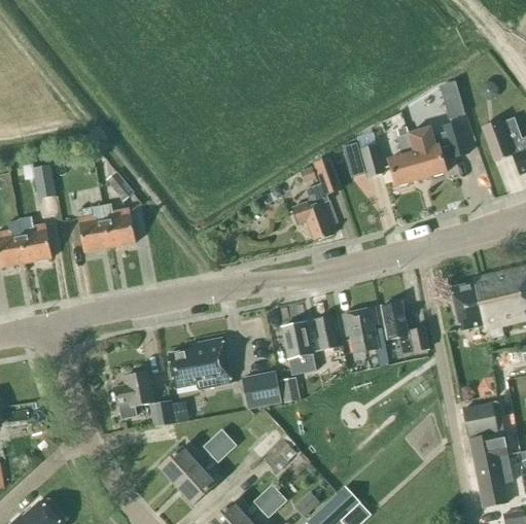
[(498,86),(493,81),(485,80),(480,85),(480,94),(485,99),(492,99),(498,94),(498,86)]
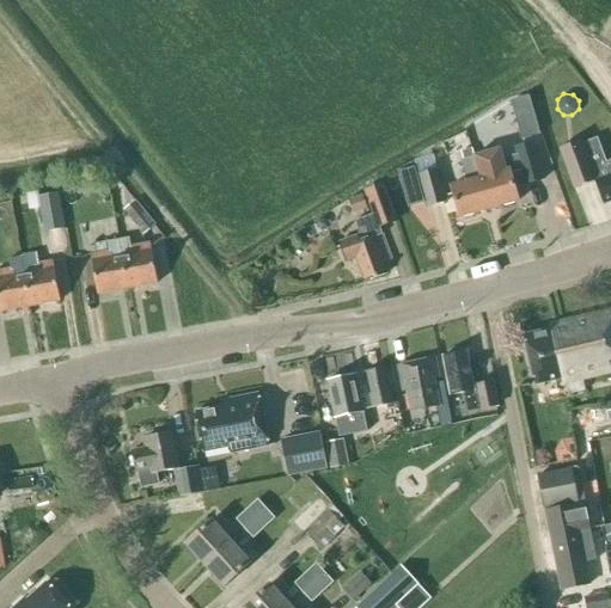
[(581,139),(562,146),(561,146),(575,186),(596,179),(605,202),(610,200),(610,159),(608,160),(598,136),(582,141),(581,139)]
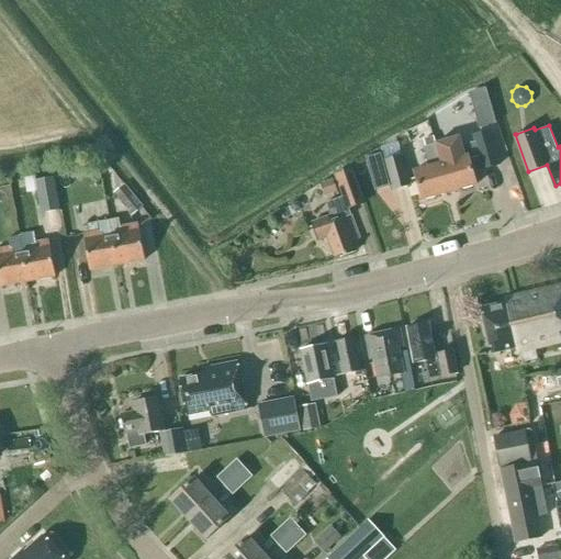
[(459,135),(436,143),(450,191),(477,183),(469,158),(480,155),(483,167),(500,163),(491,129),(473,133),(475,142),(462,145),(459,135)]
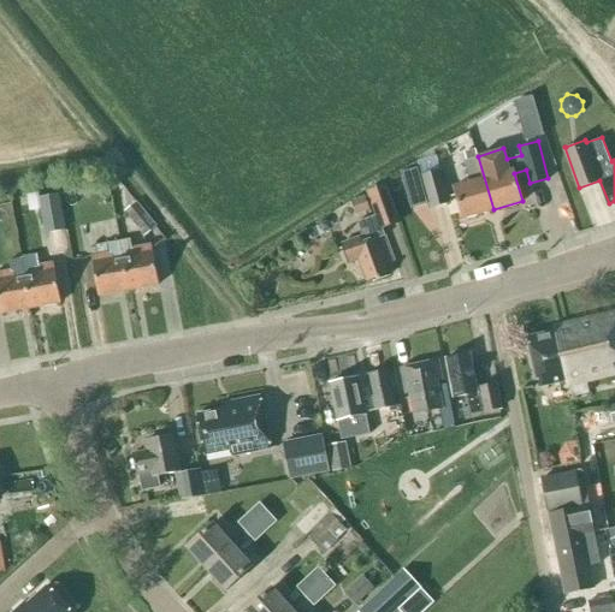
[(472,180),(455,185),(465,217),(494,209),(478,156),(475,147),(465,150),(467,159),(465,160),(472,180)]
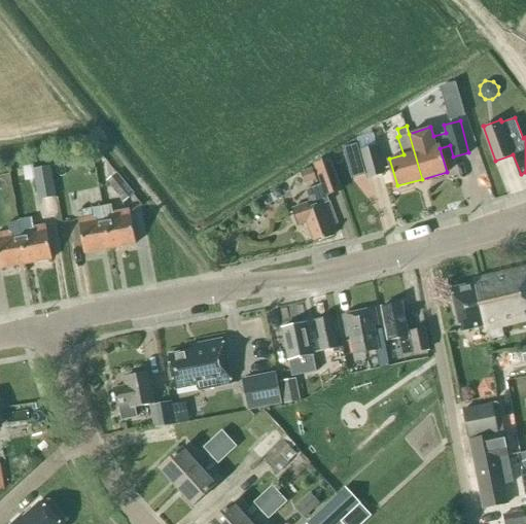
[(360,148),(369,177),(385,172),(377,144),(360,148)]
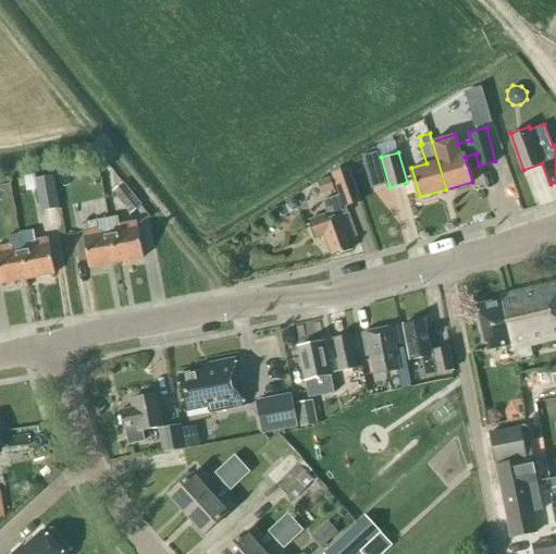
[(346,205),(361,199),(349,165),(332,172),(340,193),(323,199),(328,211),(309,218),(316,236),(325,233),(333,255),(353,248),(349,241),(358,237),(346,205)]
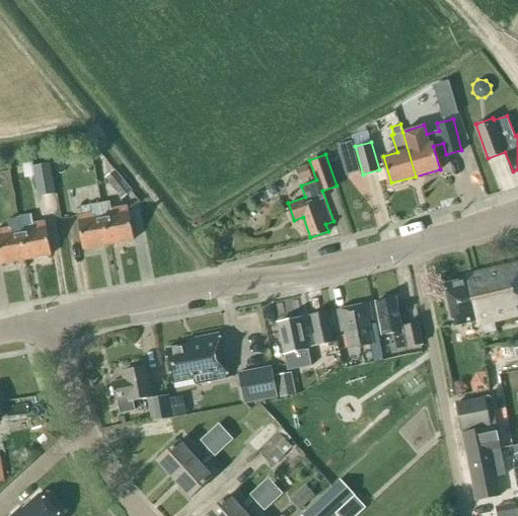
[(33,164),(39,195),(56,192),(51,162),(33,164)]
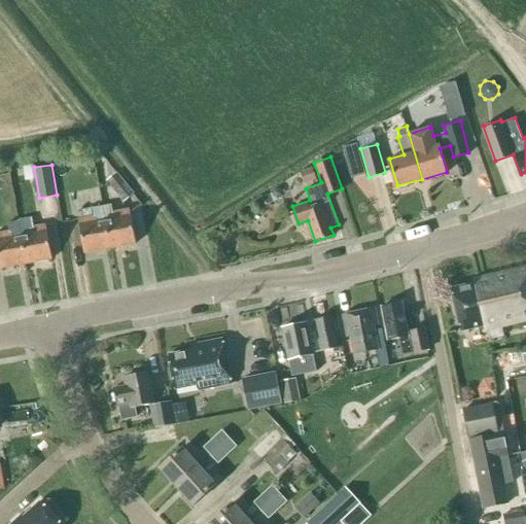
[(306,182),(316,178),(313,167),(302,170),(306,182)]
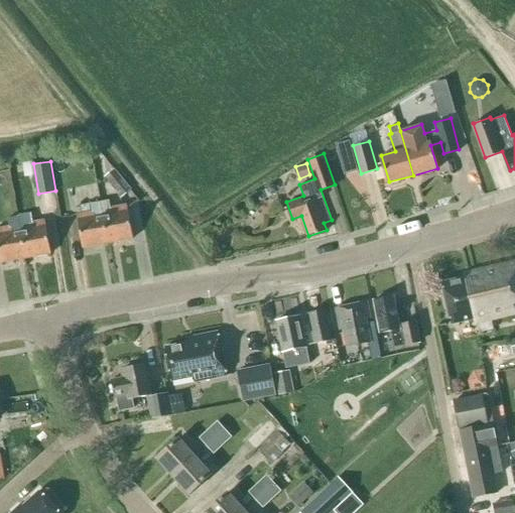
[(105,175),(121,197),(132,188),(116,167),(105,175)]
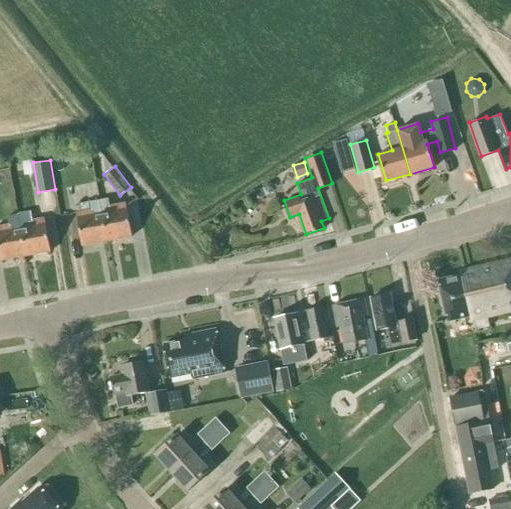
[(99,199),(101,212),(106,240),(132,235),(126,202),(110,205),(108,197),(99,199)]
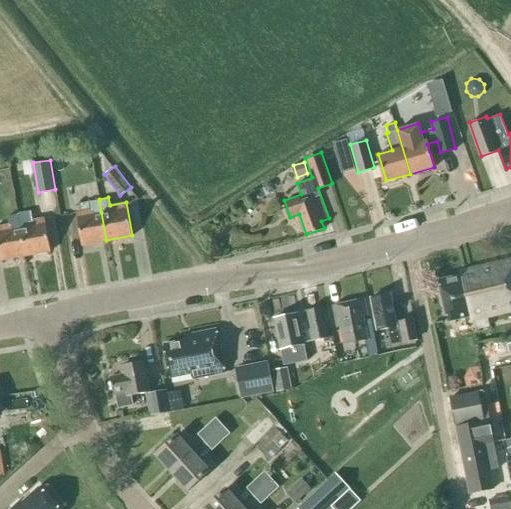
[(92,208),(76,211),(82,244),(106,240),(101,212),(99,199),(91,201),(92,208)]
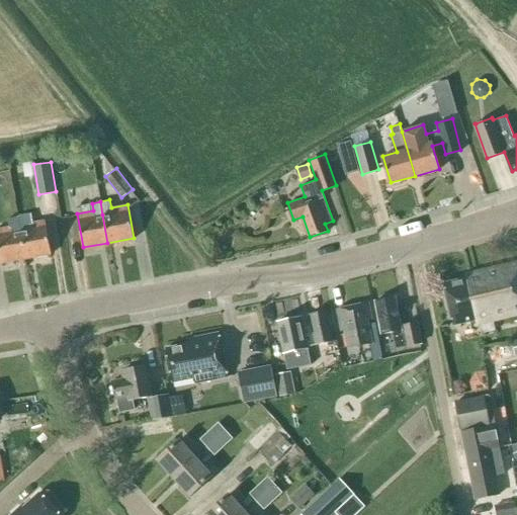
[(21,230),(19,230),(25,258),(52,253),(46,220),(33,222),(31,213),(19,216),(21,230)]
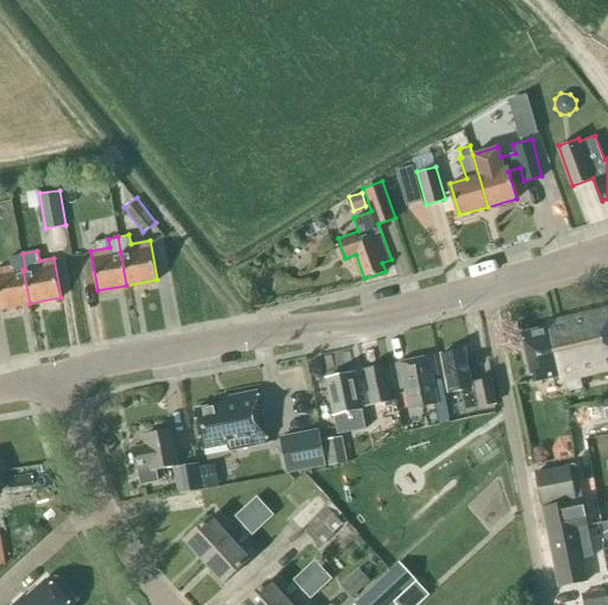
[(13,265),(0,268),(0,302),(1,308),(30,303),(23,270),(25,270),(23,253),(12,256),(13,265)]
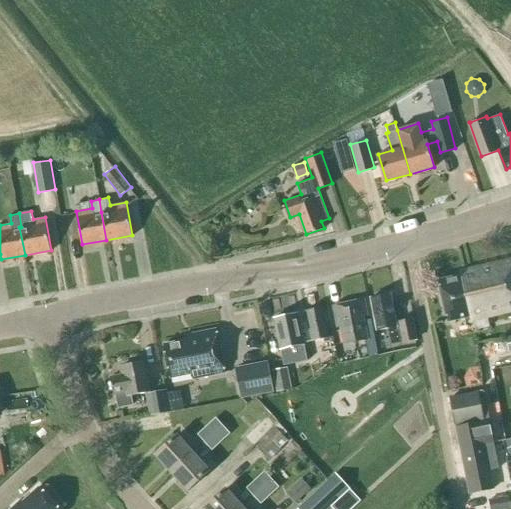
[(461,274),(439,279),(448,320),(470,315),(471,319),(510,309),(510,258),(460,270),(461,274)]
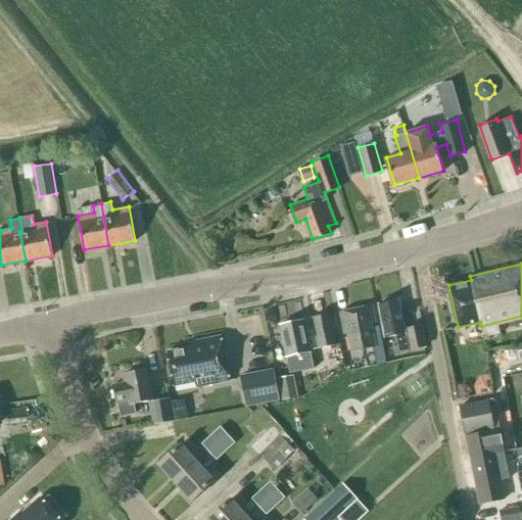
[(426,344),(422,325),(405,328),(399,299),(379,303),(385,336),(397,334),(400,349),(426,344)]
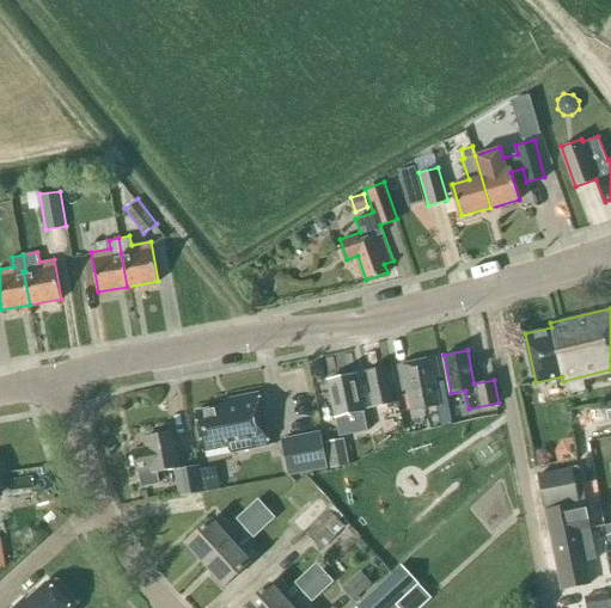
[(434,376),(440,375),(437,356),(398,363),(403,390),(408,388),(413,409),(440,404),(434,376)]
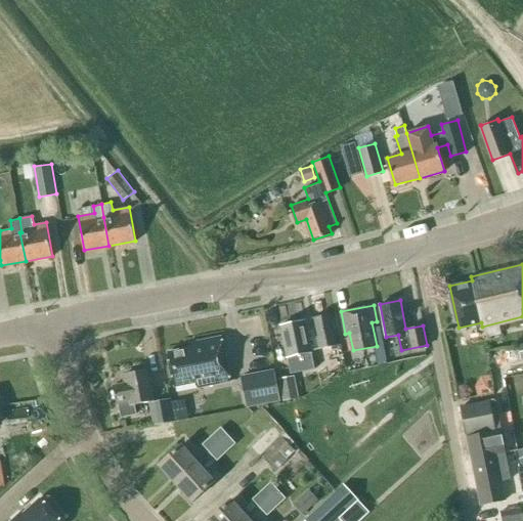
[(313,317),(319,348),(338,344),(332,314),(313,317)]
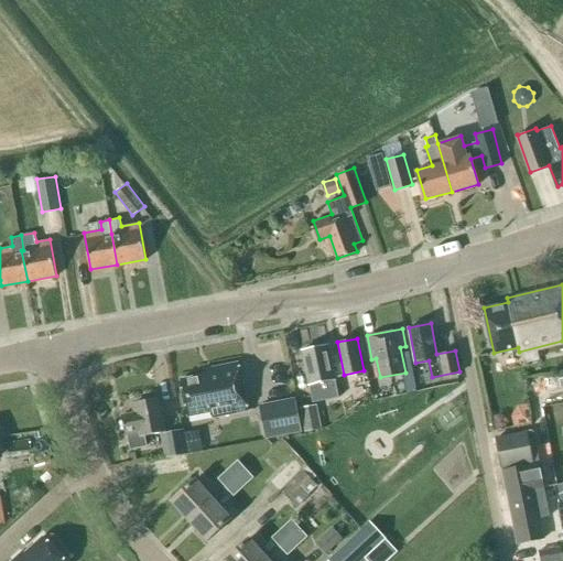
[(317,381),(322,399),(339,396),(328,344),(302,349),(310,384),(317,381)]
